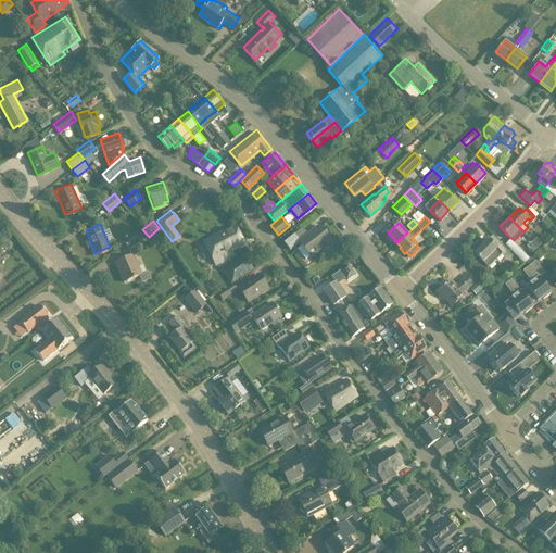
[(328,250),(336,244),(319,224),(308,233),(307,233),(302,226),(283,241),(290,248),(299,240),(302,243),(298,247),(305,258),(310,254),(311,254),(324,244),(328,250)]
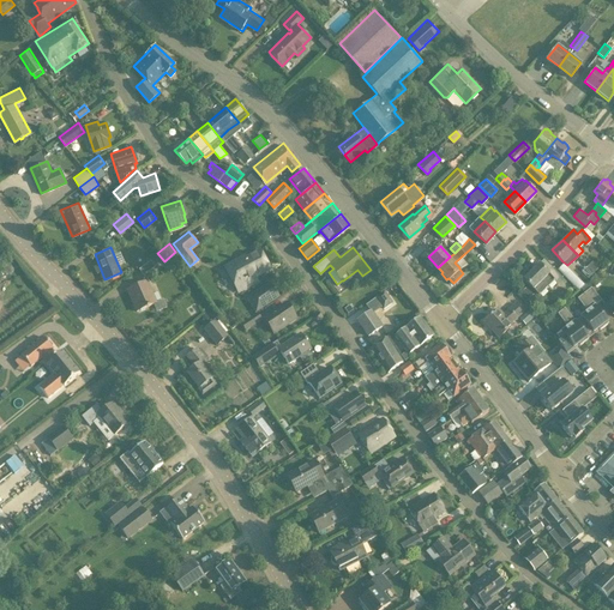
[(244,254),(224,265),(239,290),(258,278),(256,275),(270,267),(259,248),(245,257),(244,254)]
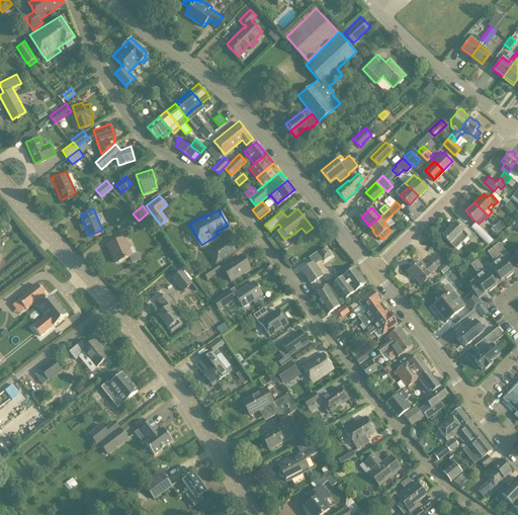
[(131,224),(127,219),(117,226),(121,231),(131,224)]
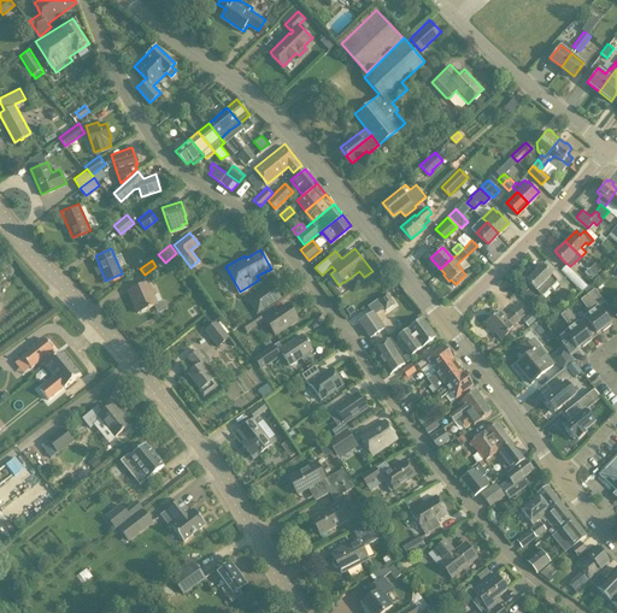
[(595,261),(591,266),(597,272),(601,267),(595,261)]
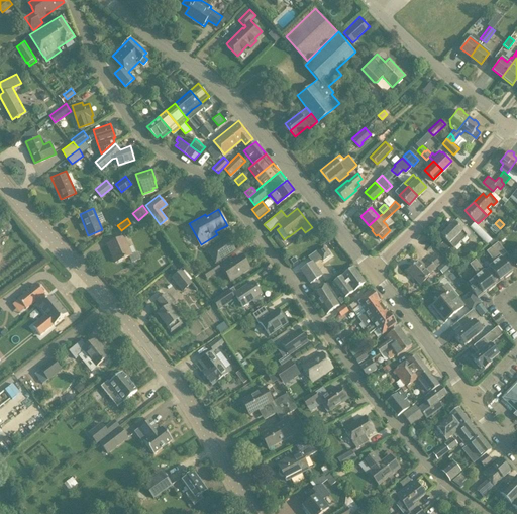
[(454,220),(440,233),(453,246),(467,234),(469,236),(473,232),(472,231),(466,224),(461,228),(454,220)]
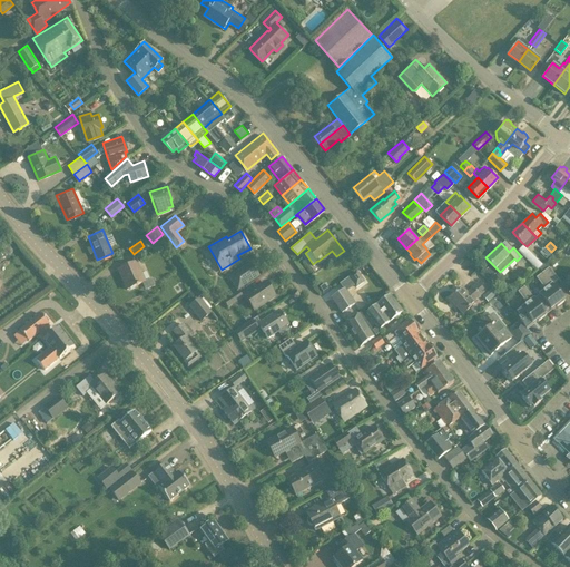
[(548,257),(552,254),(551,252),(546,246),(540,251),(546,257),(547,256),(548,257)]
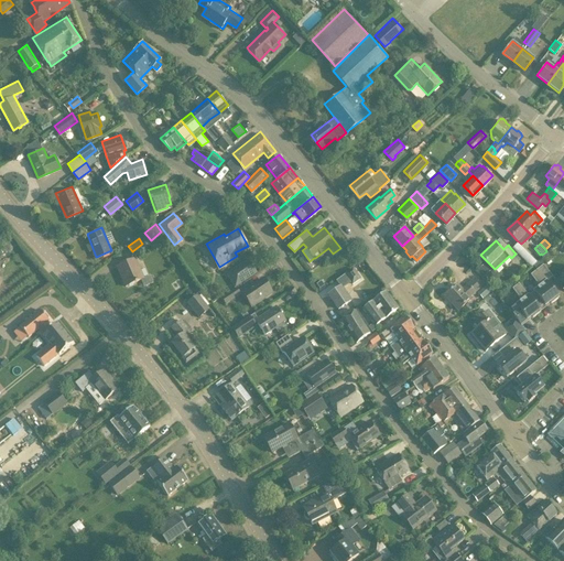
[(525,260),(531,255),(523,247),(518,252),(525,260)]
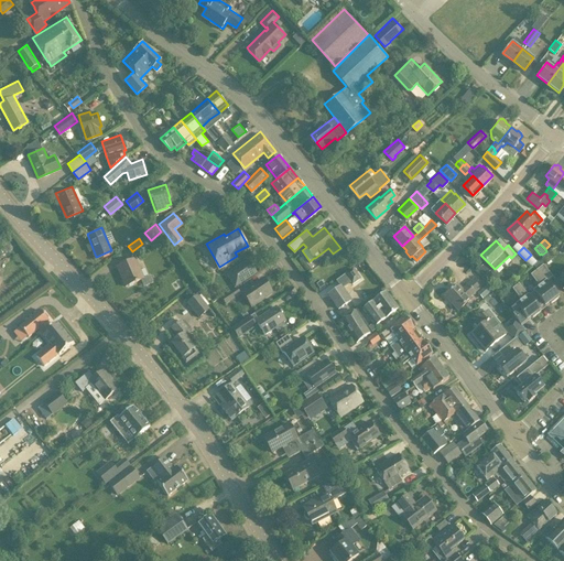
[(134,257),(117,265),(126,284),(143,276),(134,257)]
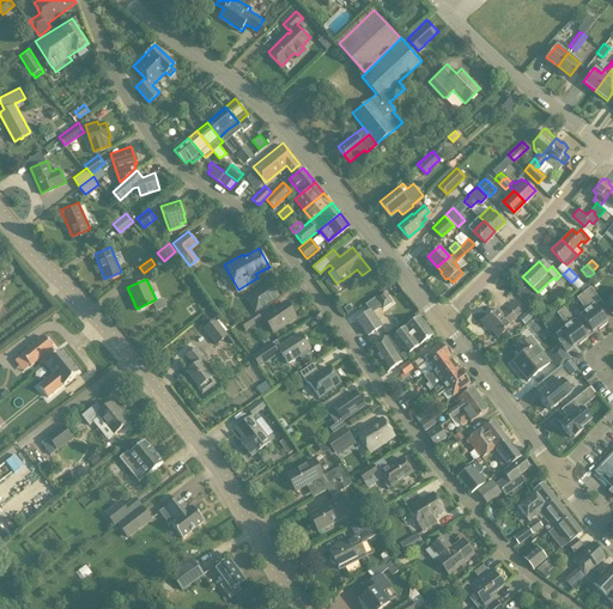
[(526,285),(519,292),(526,299),(533,292),(526,285)]
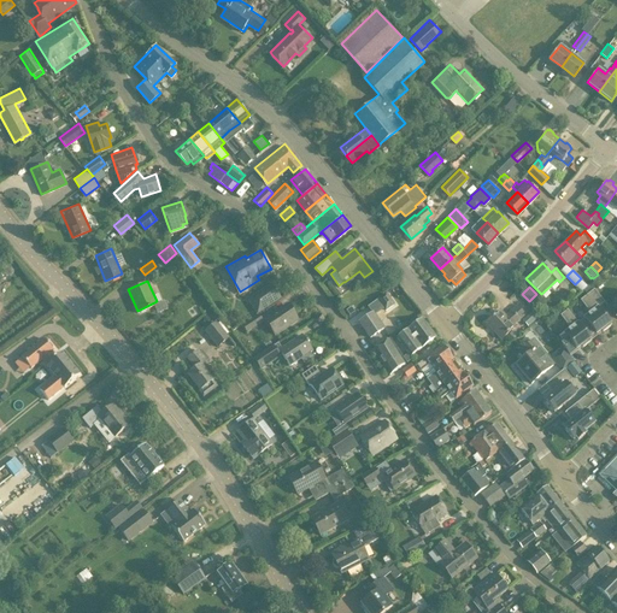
[(604,300),(594,287),(587,293),(598,305),(604,300)]
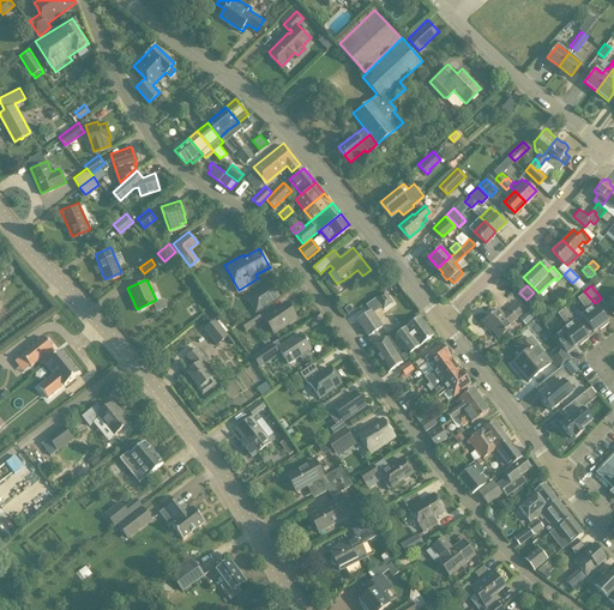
[(250,296),(258,309),(274,300),(265,287),(250,296)]
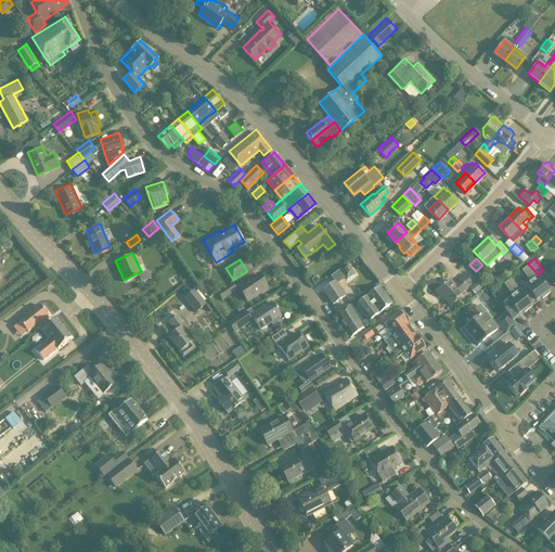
[(538,274),(528,264),(521,268),(531,280),(525,284),(519,289),(529,302),(534,297),(537,299),(540,296),(542,297),(550,291),(538,274)]
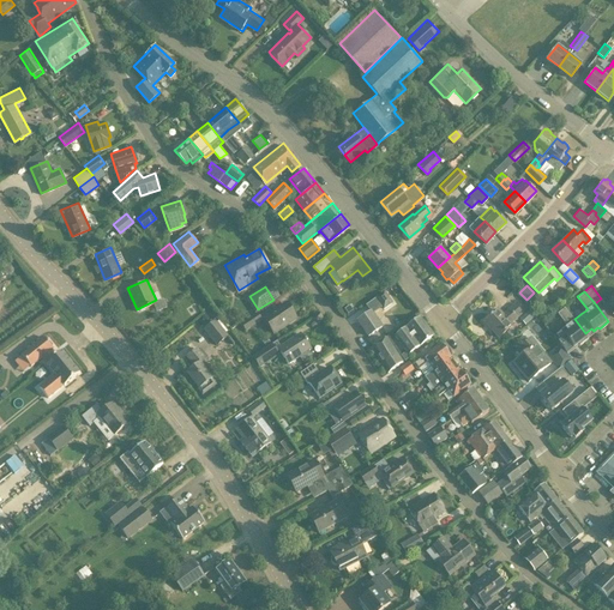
[(375,297),(380,309),(395,305),(390,293),(375,297)]
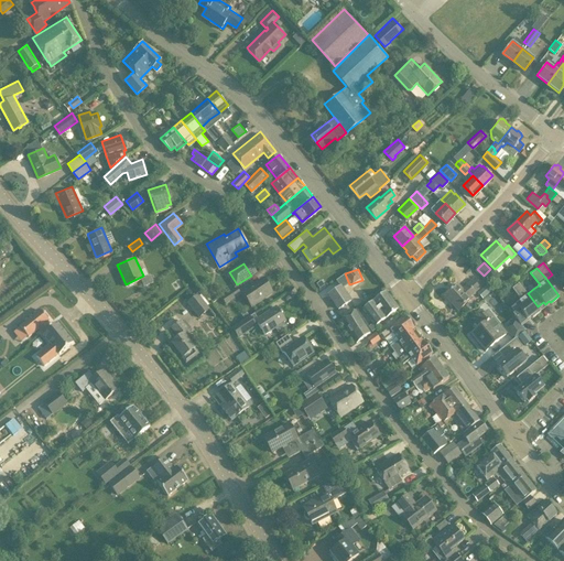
[(462,288),(456,282),(444,292),(458,309),(470,298),(468,295),(480,286),(479,284),(483,282),(477,276),(474,279),(473,278),(462,288)]
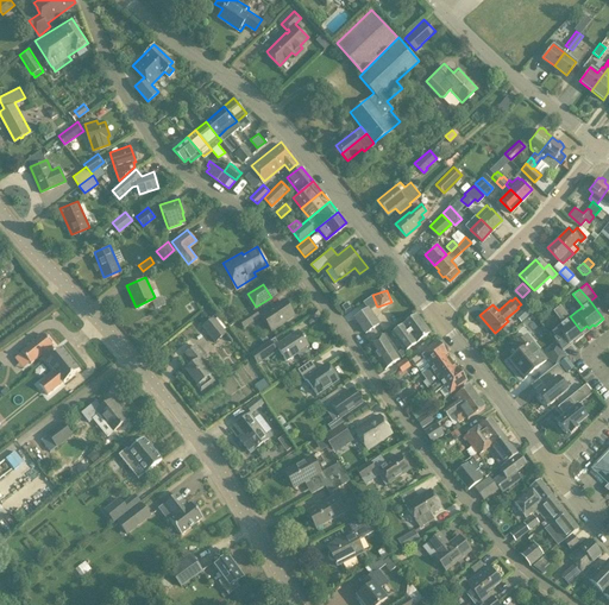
[(271,328),(294,314),(283,298),(261,313),(271,328)]
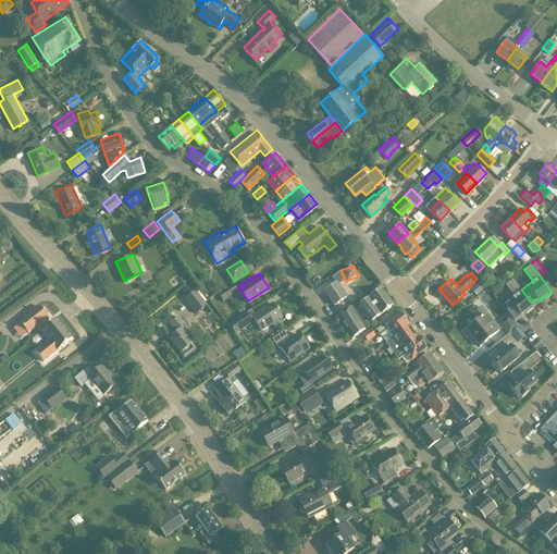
[(531,303),(521,290),(512,279),(506,283),(515,295),(509,299),(503,305),(510,315),(512,318),(519,312),(520,314),(524,310),(525,312),(534,306),(531,303)]
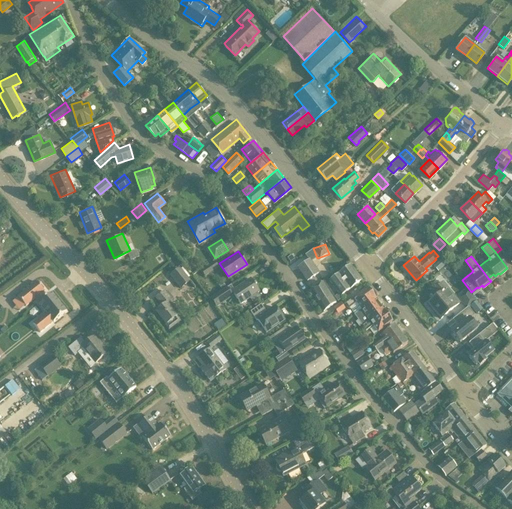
[(307,279),(319,271),(309,257),(297,265),(307,279)]
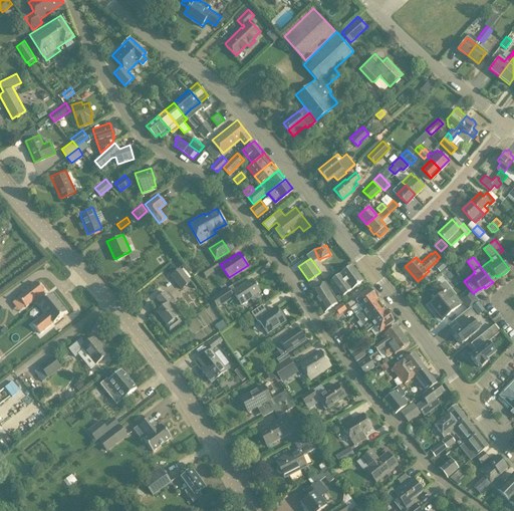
[(206,275),(220,266),(215,260),(202,269),(206,275)]
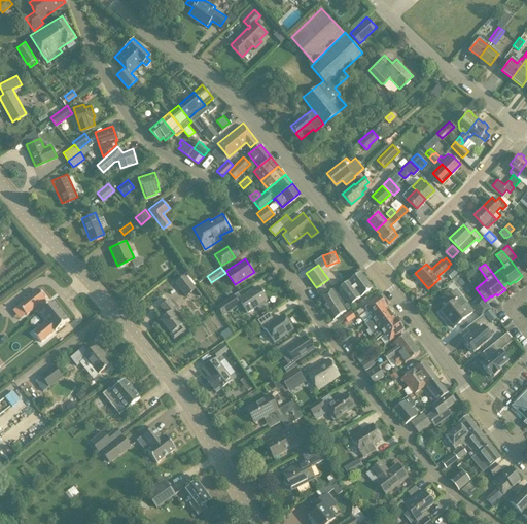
[(350,303),(373,286),(360,271),(339,287),(344,293),(340,297),(344,304),(349,301),(350,303)]
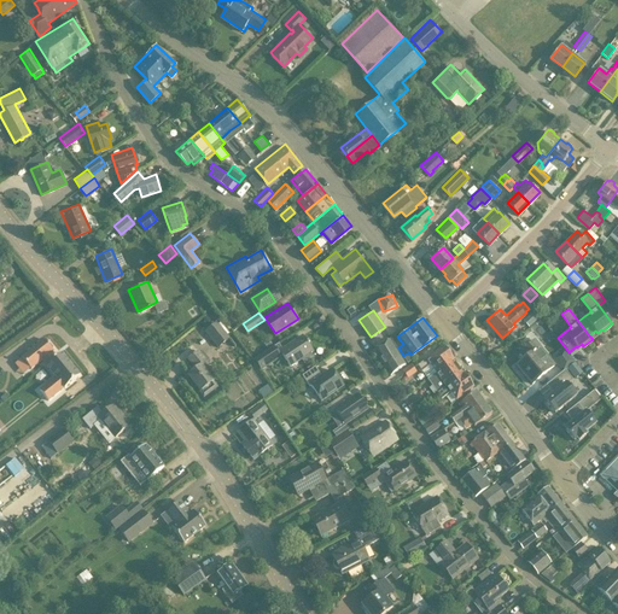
[(231,337),(217,320),(205,329),(219,346),(231,337)]
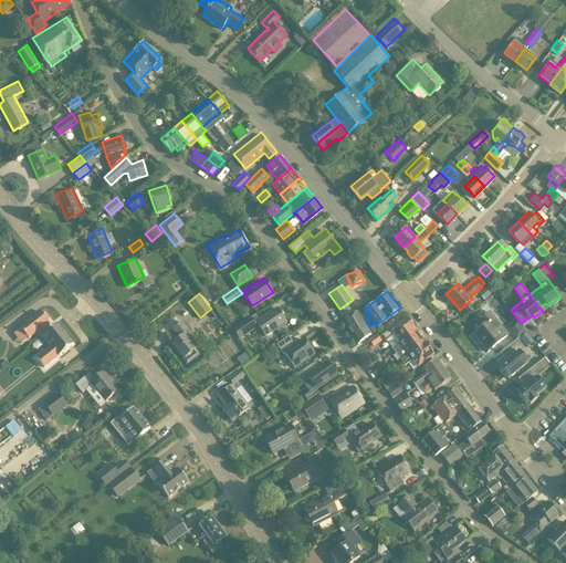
[(276,305),(255,320),(265,334),(275,327),(279,332),(287,326),(284,322),(286,320),(276,305)]
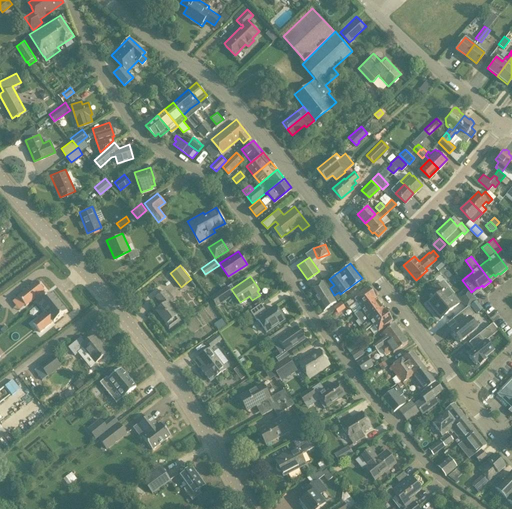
[(432,288),(436,293),(428,301),(440,316),(460,300),(443,279),(432,288)]
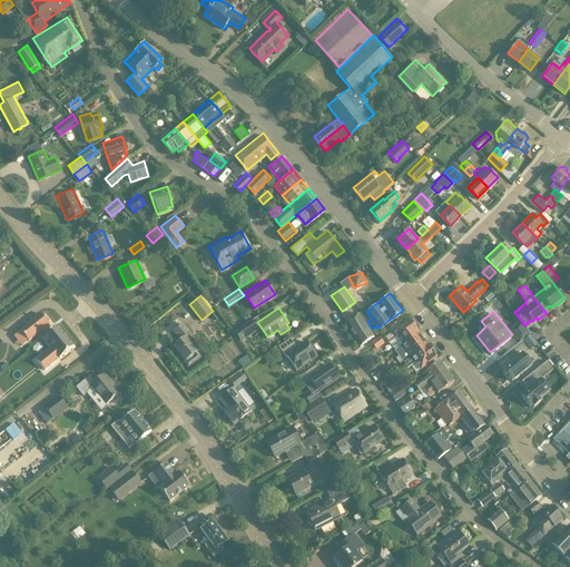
[(40,312),(20,329),(28,339),(39,330),(45,338),(43,338),(51,346),(37,359),(45,368),(59,357),(74,345),(58,326),(51,332),(46,324),(48,322),(40,312)]
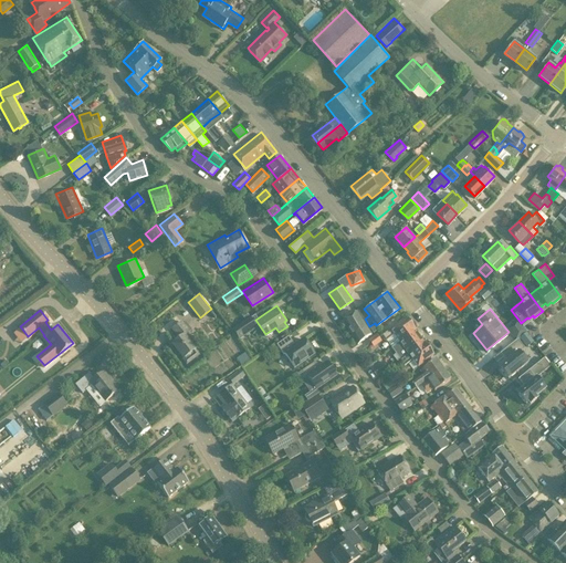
[(343,319),(357,342),(371,333),(357,310),(343,319)]
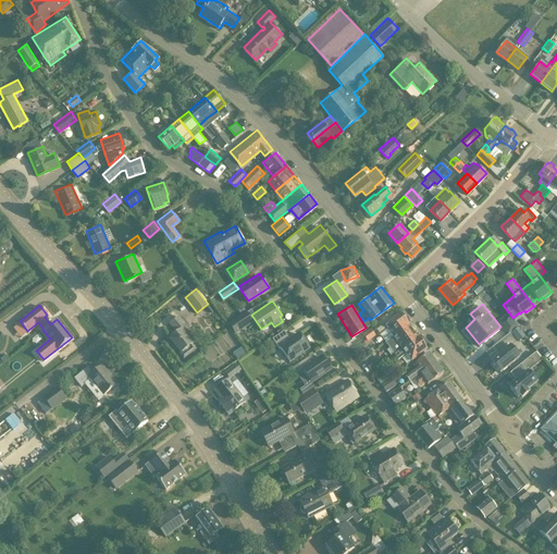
[(385,340),(408,323),(407,323),(407,321),(405,318),(404,318),(399,311),(397,312),(396,312),(394,315),(384,322),(376,328),(385,340)]
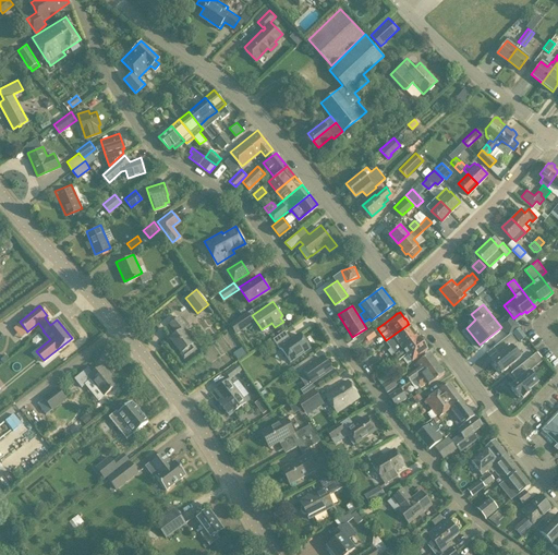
[(234,329),(247,321),(244,314),(243,314),(230,323),(234,328),(234,329)]
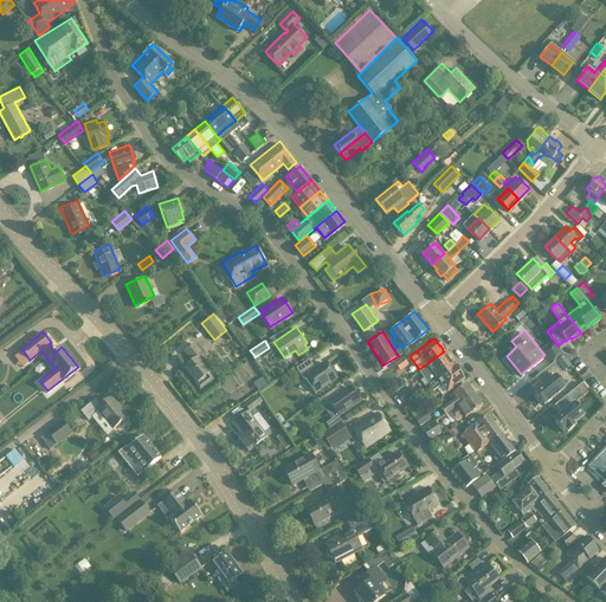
[(208,371),(210,371),(198,356),(202,353),(194,342),(185,349),(192,360),(185,366),(197,381),(194,382),(199,388),(213,377),(208,371)]
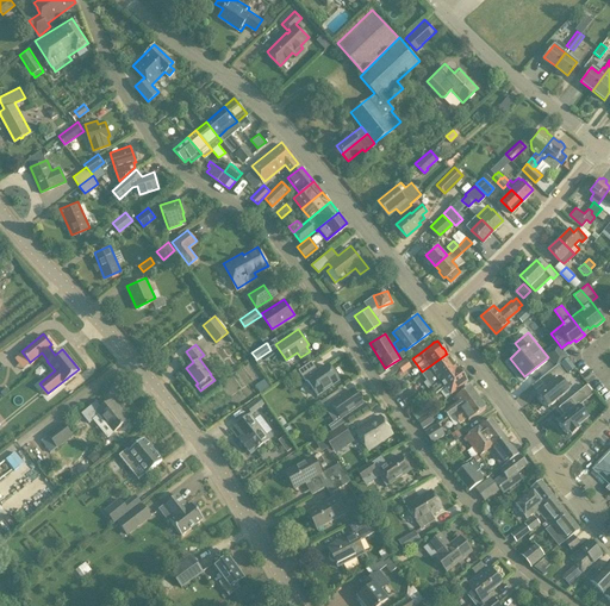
[(561,348),(559,344),(548,353),(558,363),(568,355),(561,348)]
